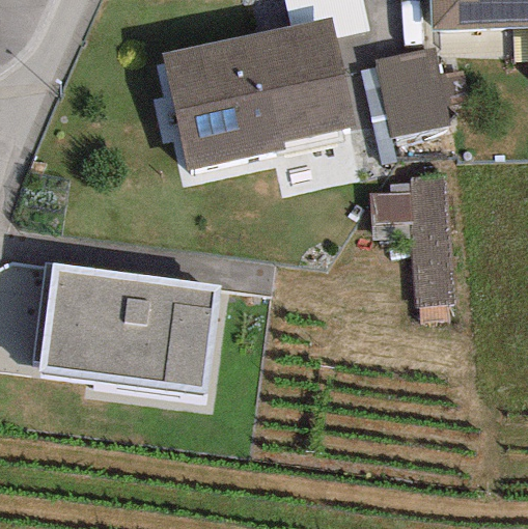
[(284,0),(290,24),(332,16),(336,38),(369,31),(362,0),(284,0)]
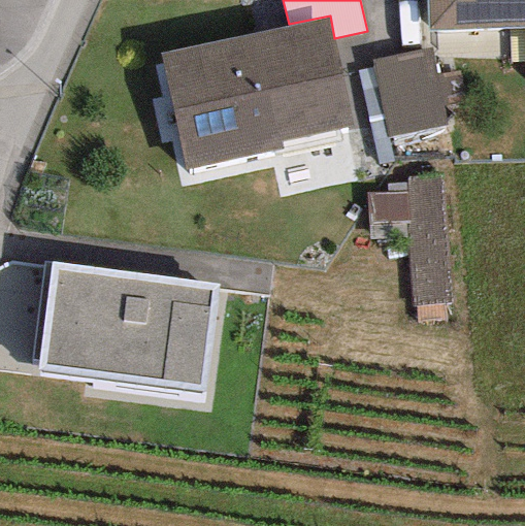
[(427,0),(428,29),(524,26),(524,0),(427,0)]
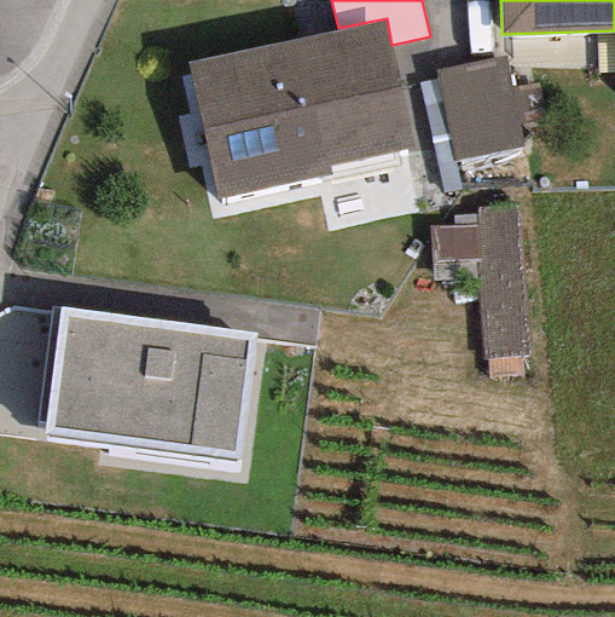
[(338,28),(189,62),(219,199),(334,173),(331,163),(415,145),(392,45),(387,18),(338,28)]
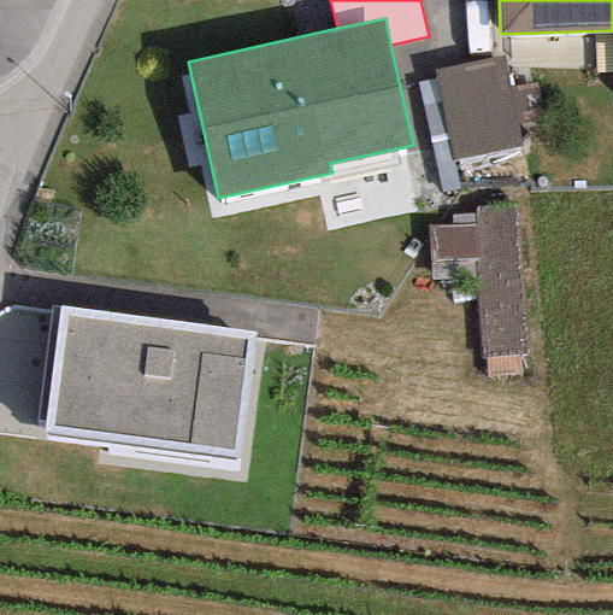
[(505,57),(435,71),(453,160),(523,146),(505,57)]
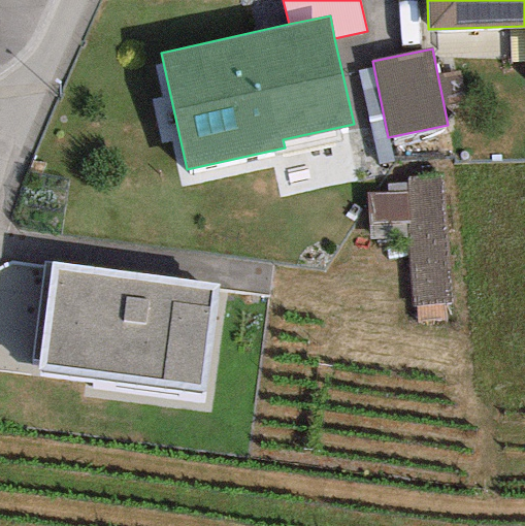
[(444,173),(407,175),(407,183),(388,184),(388,191),(366,192),(368,235),(411,233),(414,304),(451,302),(444,173)]
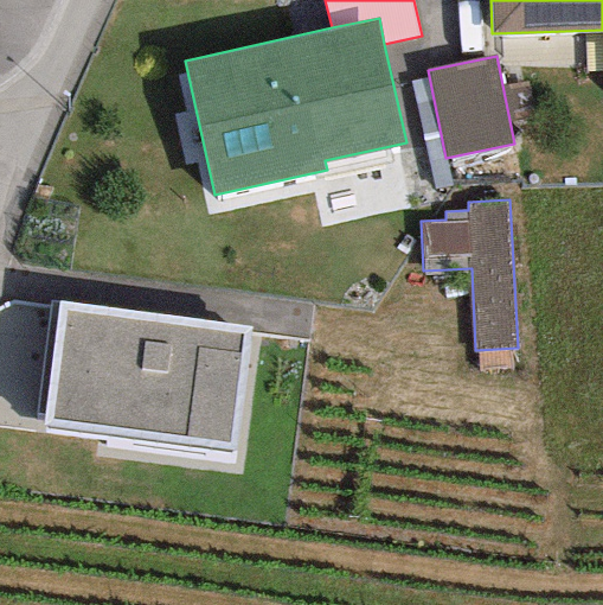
[(254,324),(61,299),(45,425),(237,449),(254,324)]
